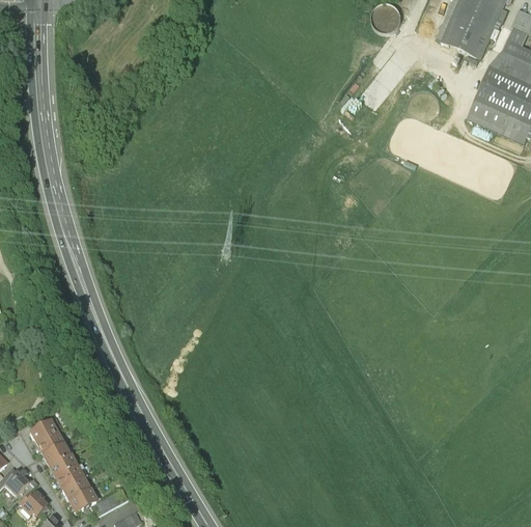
[(457,0),(441,39),(480,57),(504,0),(457,0)]
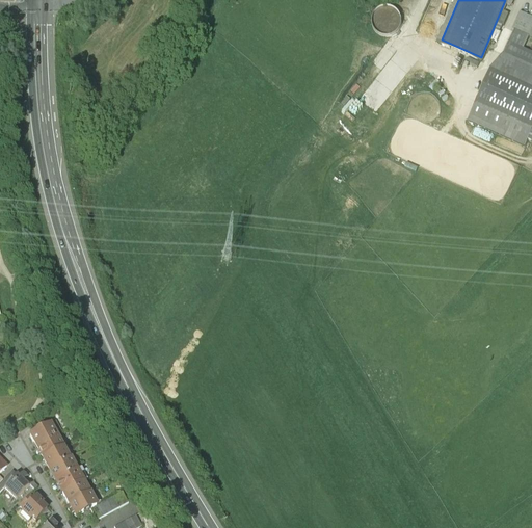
[(379,11),(382,22),(391,20),(388,9),(379,11)]
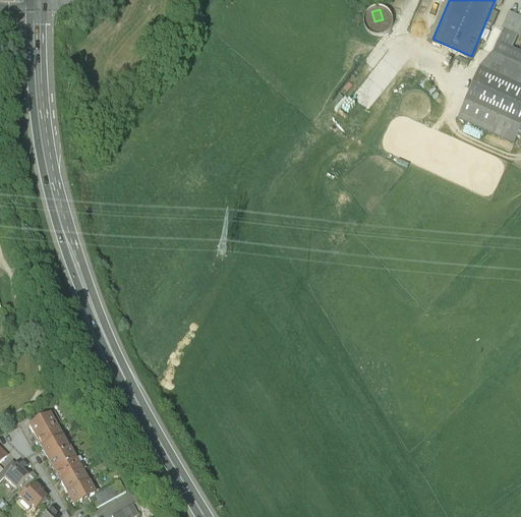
[(520,33),(520,17),(520,16),(520,15),(508,10),(502,24),(503,25),(493,50),(479,65),(458,114),(514,139),(520,123),(520,48),(512,44),(517,32),(520,33)]
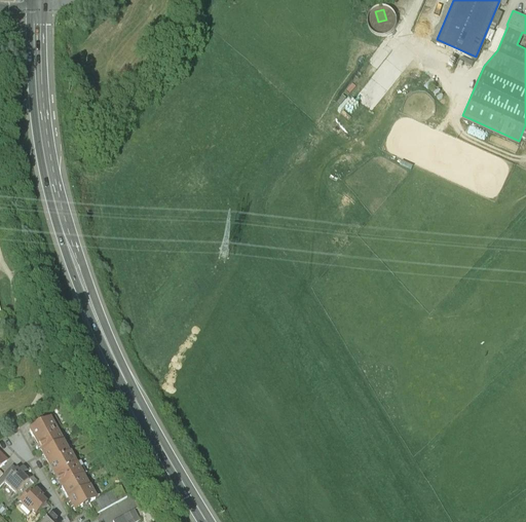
[(366,129),(382,111),(374,104),(381,95),(377,90),(393,72),(385,64),(344,111),(366,129)]
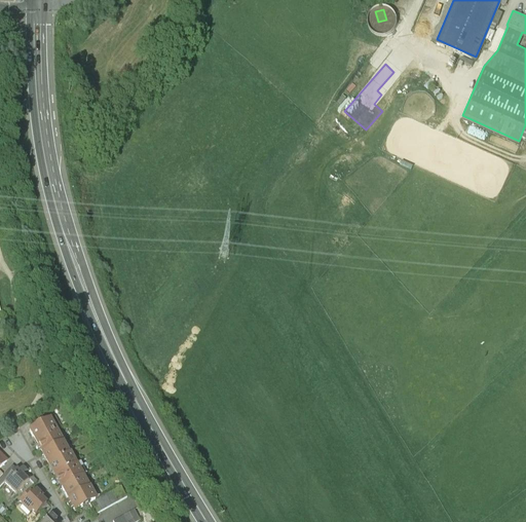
[(49,413),(27,425),(33,437),(55,424),(49,413)]
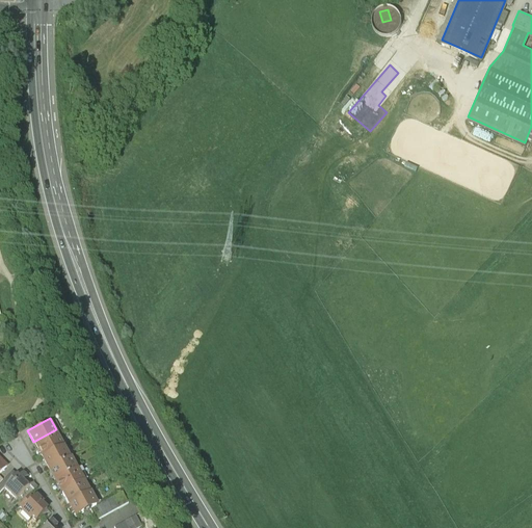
[(62,441),(56,429),(33,442),(40,453),(62,441)]
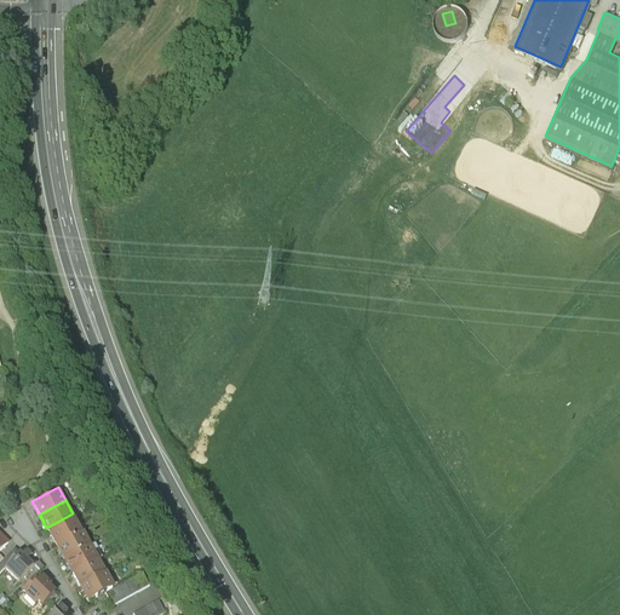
[(73,513),(46,528),(53,541),(80,527),(73,513)]
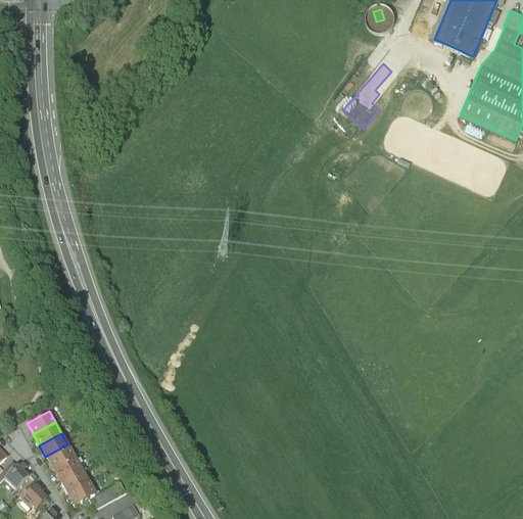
[(68,443),(67,444),(45,457),(52,469),(76,456),(68,443)]
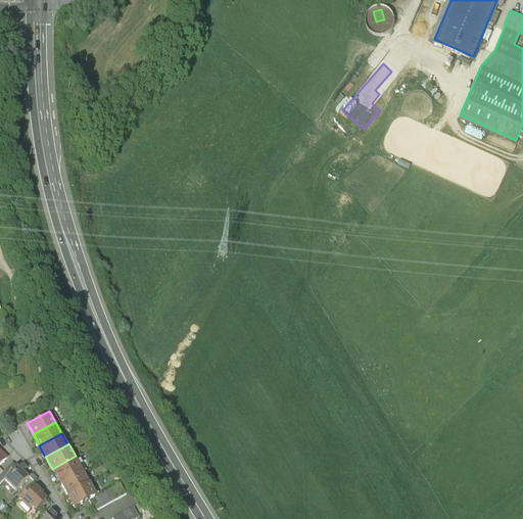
[(82,468),(76,456),(52,469),(58,480),(82,468)]
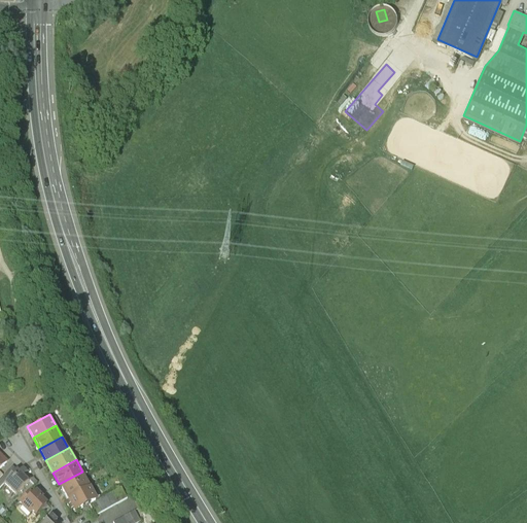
[(3,480),(14,491),(31,474),(25,468),(26,467),(22,463),(18,467),(15,465),(6,475),(2,479),(3,480)]
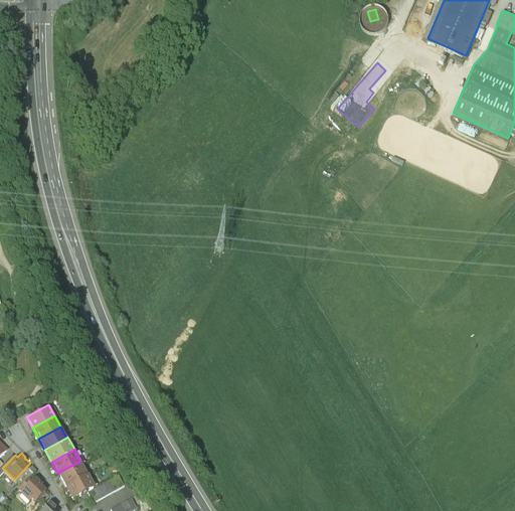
[(87,471),(80,461),(57,473),(63,484),(87,471)]
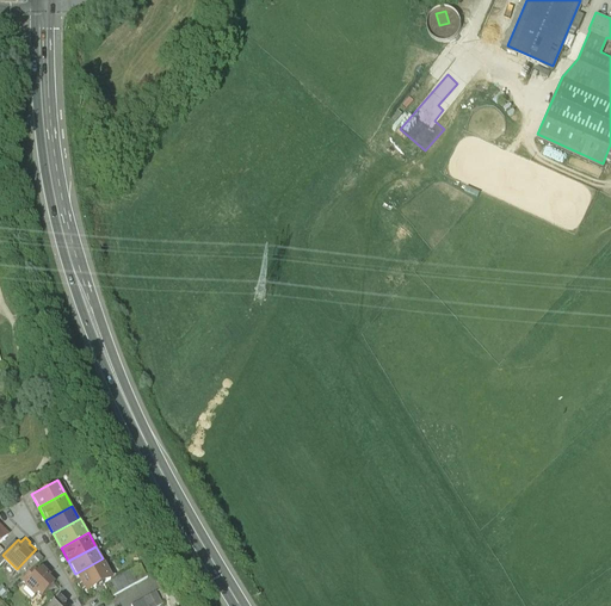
[(112,574),(103,558),(75,574),(85,589),(112,574)]
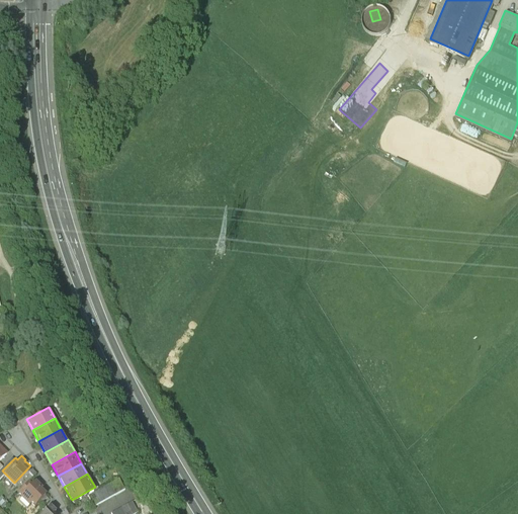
[(124,485),(118,475),(87,493),(94,503),(124,485)]
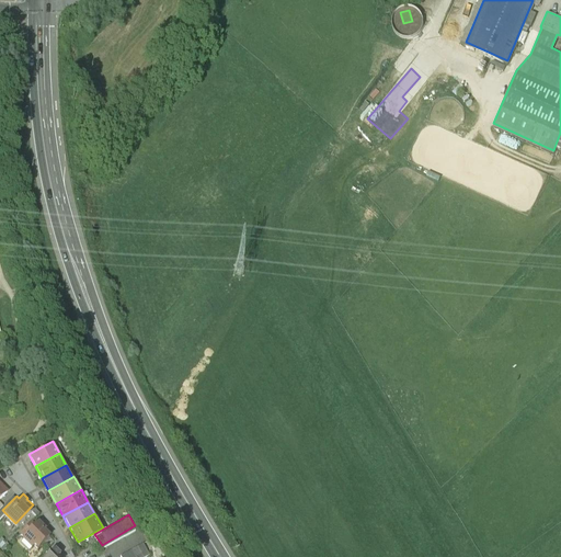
[(23,532),(20,535),(31,544),(32,542),(37,546),(49,532),(44,527),(45,525),(36,516),(34,520),(30,516),(20,530),(23,532)]
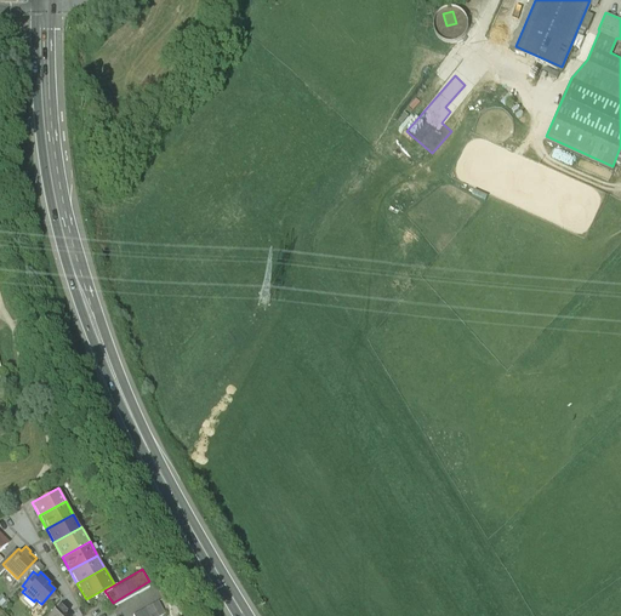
[(158,595),(132,610),(136,615),(151,615),(165,609),(158,595)]
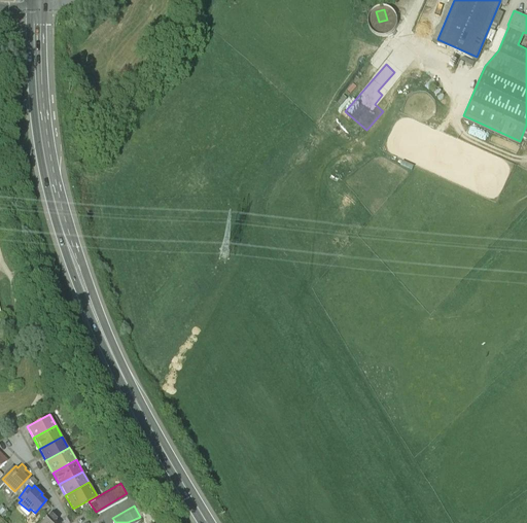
[(49,513),(39,522),(49,522),(56,518),(49,513)]
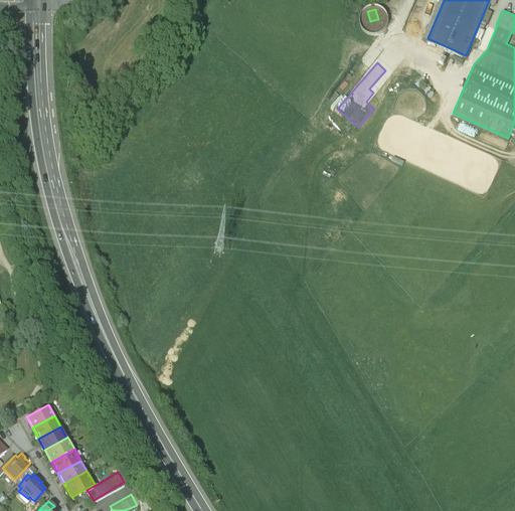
All buildings are outlined.
